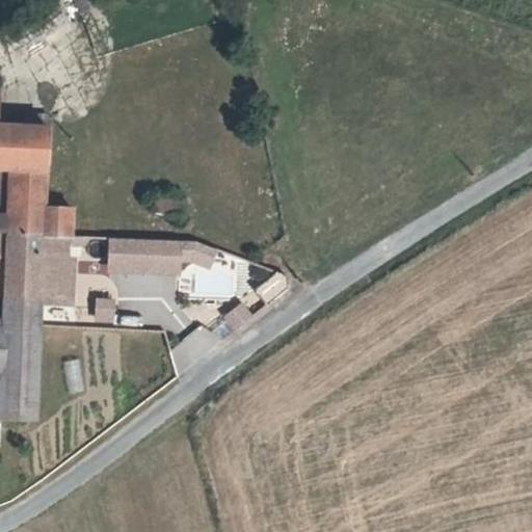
[(0,234),(4,235),(58,236),(74,237),(67,203),(46,200),(42,123),(0,124),(0,234)]
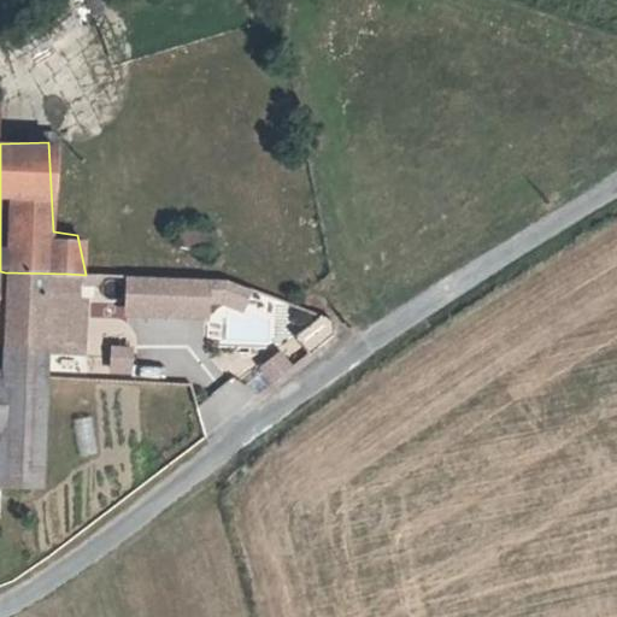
[(215,235),(182,230),(180,247),(212,252),(215,235)]
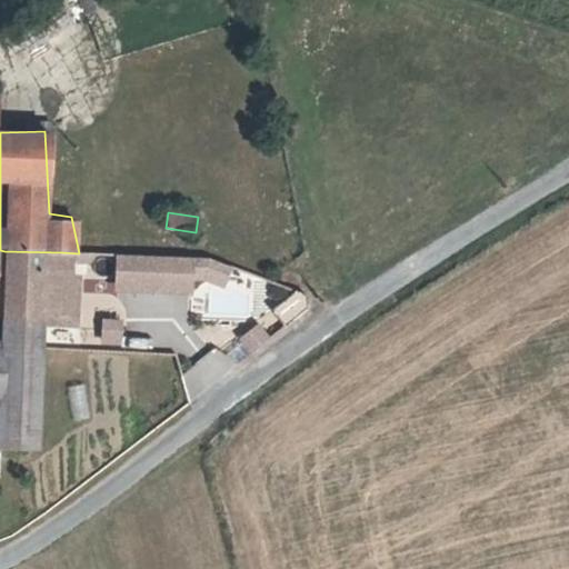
[(62,252),(5,251),(3,319),(41,321),(40,309),(62,309),(62,252)]
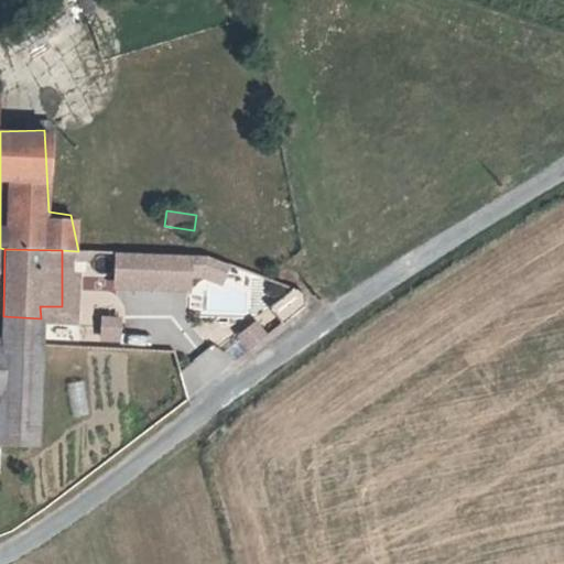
[(164,253),(120,252),(120,285),(163,286),(164,253)]
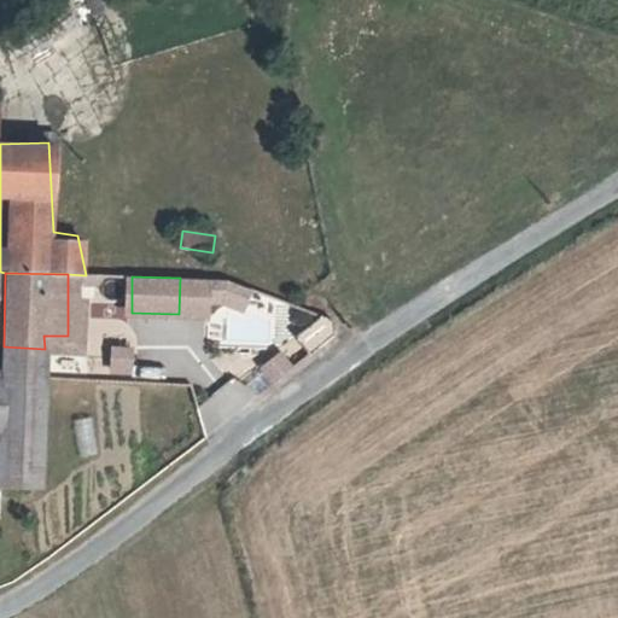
[(180,278),(179,314),(209,314),(210,278),(180,278)]
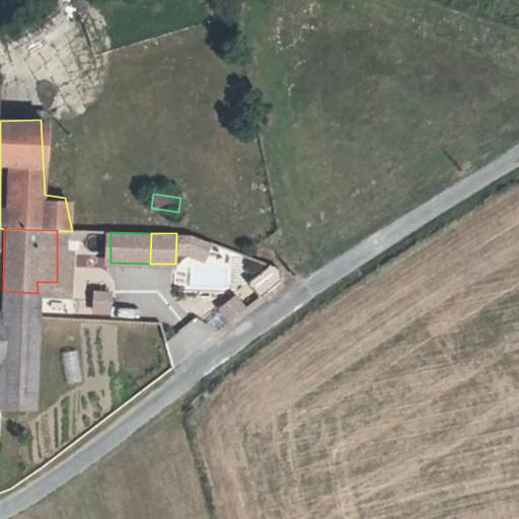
[(89,289),(91,312),(112,311),(110,288),(89,289)]
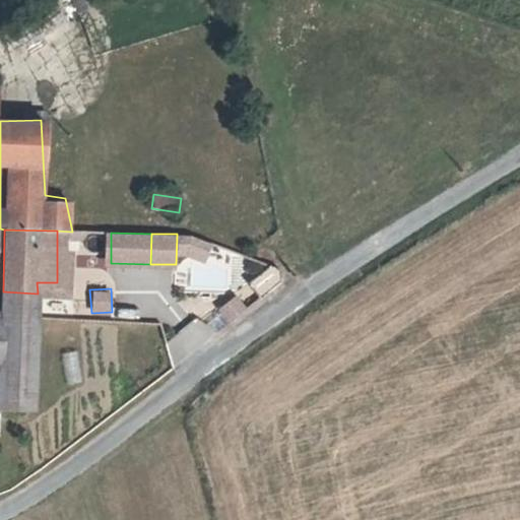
[(38,294),(3,291),(4,320),(3,372),(3,410),(36,410),(40,320),(38,294)]
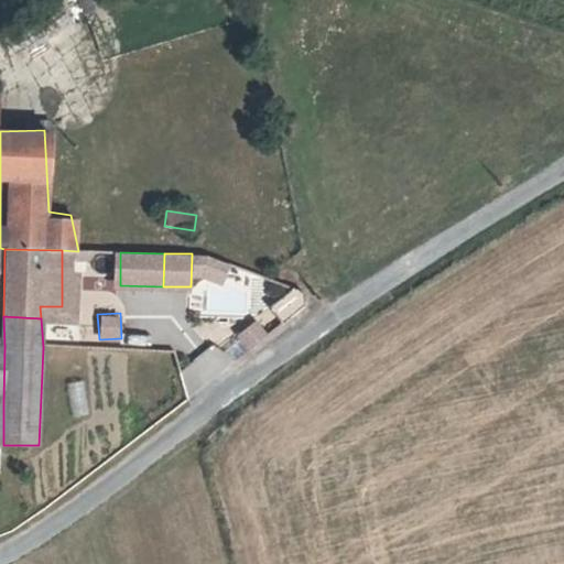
[(256,318),(237,332),(248,348),(267,335),(256,318)]
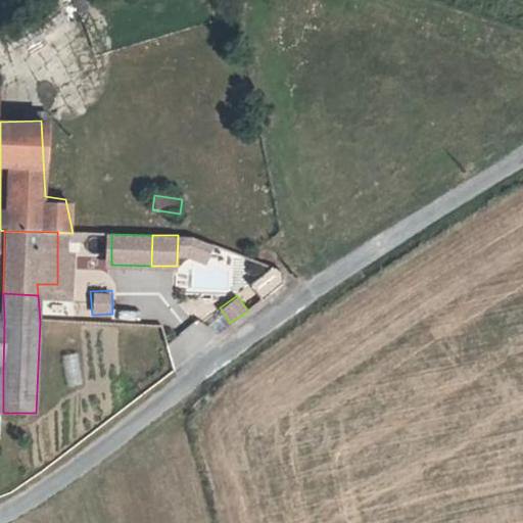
[(66,386),(82,384),(78,352),(62,354),(66,386)]
